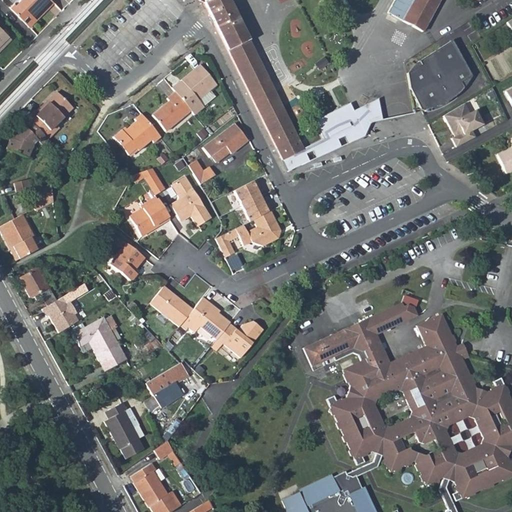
[(42,10),(50,2),(47,0),(15,0),(7,8),(25,26),(33,19),(32,18),(41,9),(42,10)]
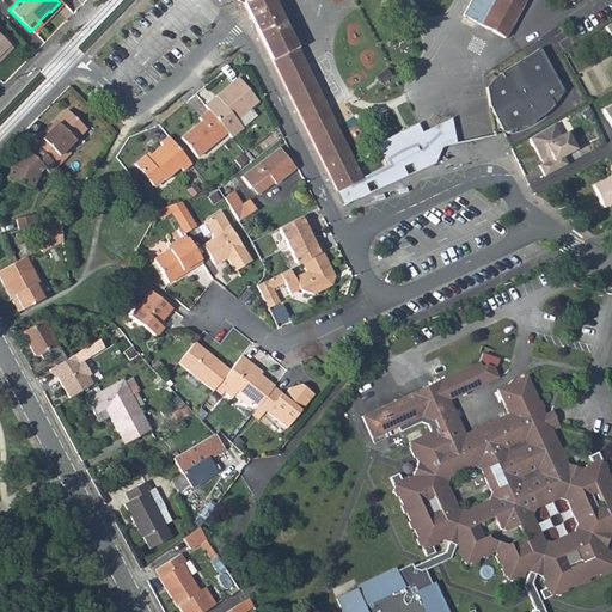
[(362,181),(273,0),(251,0),(244,4),(344,207),(348,204),(436,166),(436,165),(438,164),(438,163),(438,161),(420,126),(378,146),(389,167),(362,181)]
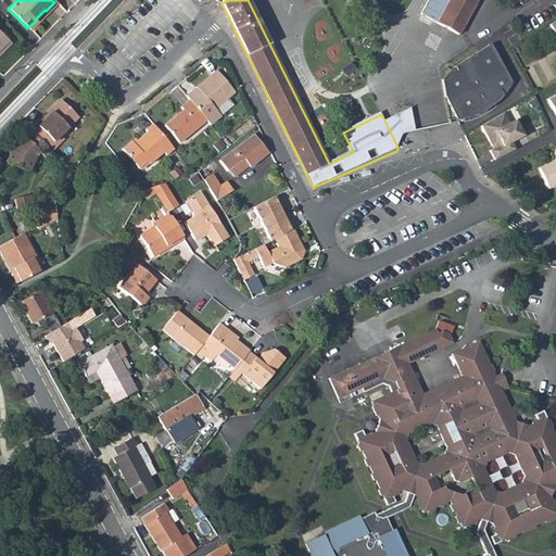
[(424,0),(416,14),(458,36),(477,0),(424,0)]
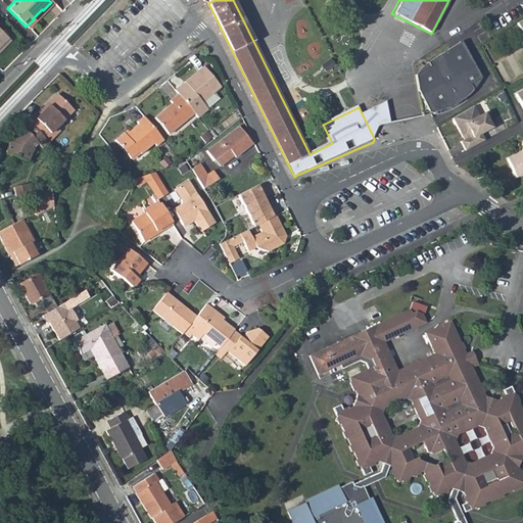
[(0,50),(10,41),(0,30),(0,50)]
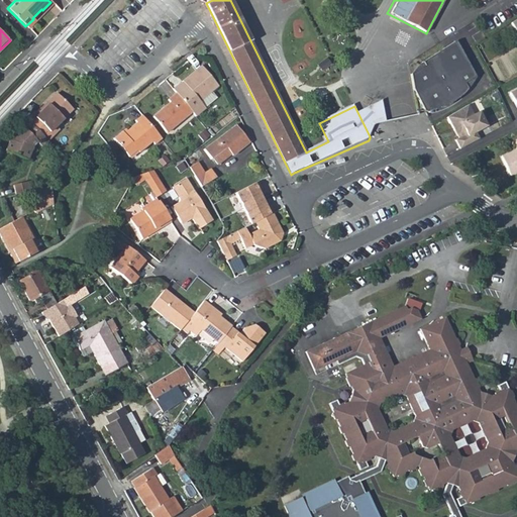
[(428,65),(414,73),(420,87),(436,107),(439,107),(447,104),(451,102),(455,100),(458,98),(462,96),(469,90),(472,87),(469,81),(480,75),(458,39),(425,62),(428,65)]
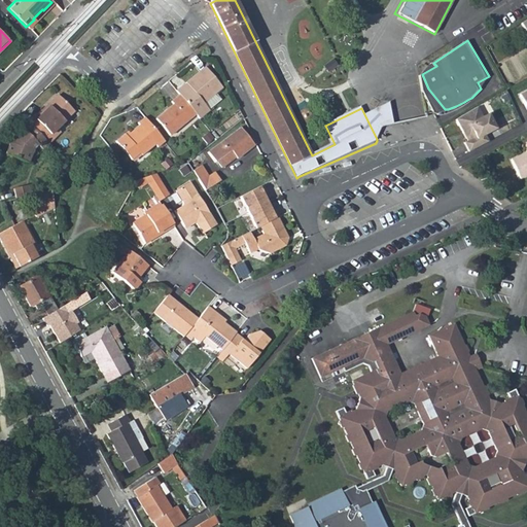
[(425,71),(422,74),(436,66),(433,63),(428,67),(425,71)]
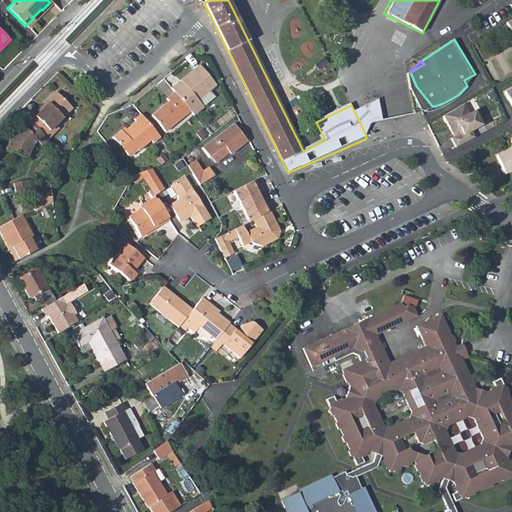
[(200,65),(181,81),(178,84),(172,89),(175,92),(190,111),(194,116),(204,107),(199,101),(217,85),(200,65)]
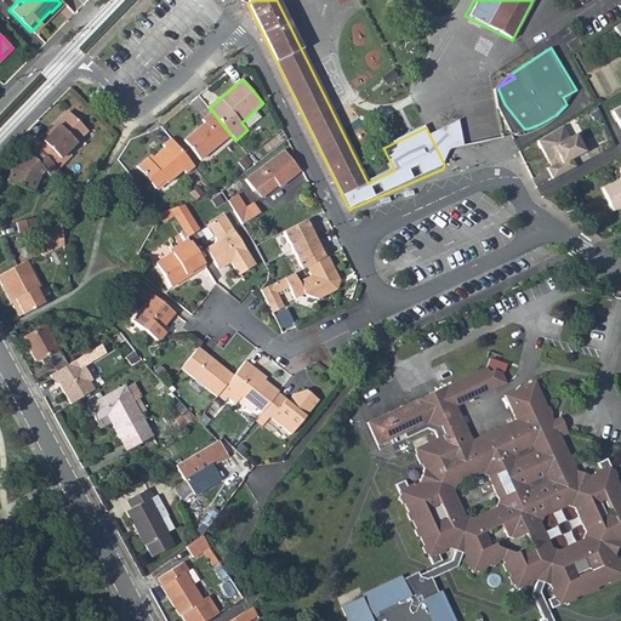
[(575,92),(576,90),(563,97),(567,104),(570,100),(573,97),(575,92)]
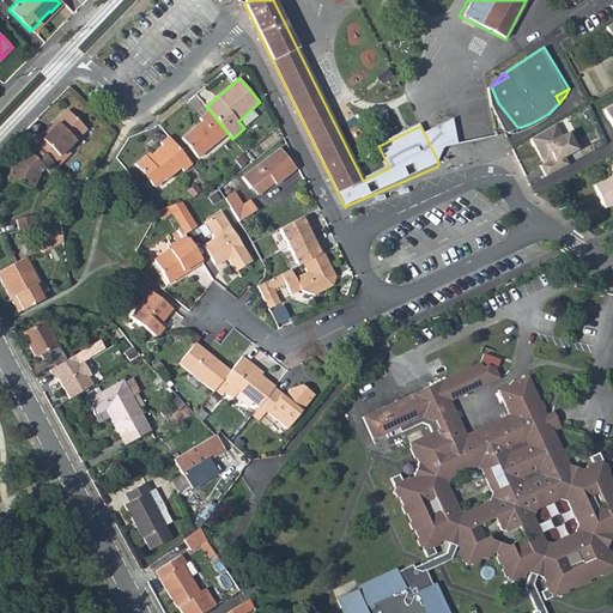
[(47,129),(37,139),(38,139),(60,161),(61,162),(68,155),(65,151),(86,129),(67,110),(54,123),(56,125),(49,132),(48,131),(47,129)]
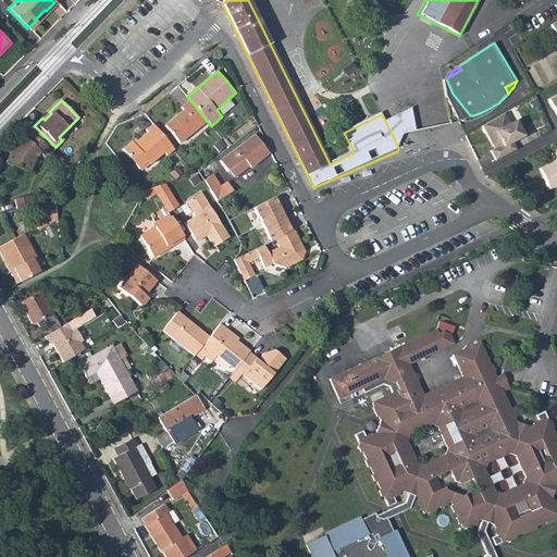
[(181,143),(207,121),(190,100),(182,108),(185,111),(166,126),(181,143)]
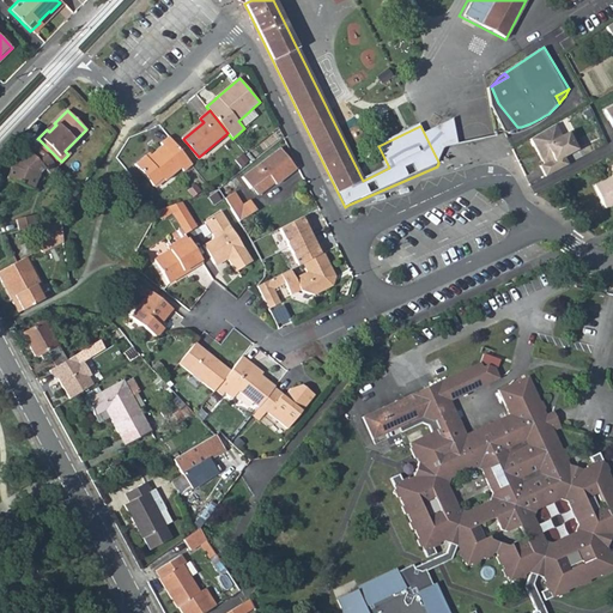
[(447,149),(457,144),(451,121),(439,126),(445,146),(445,147),(447,149)]
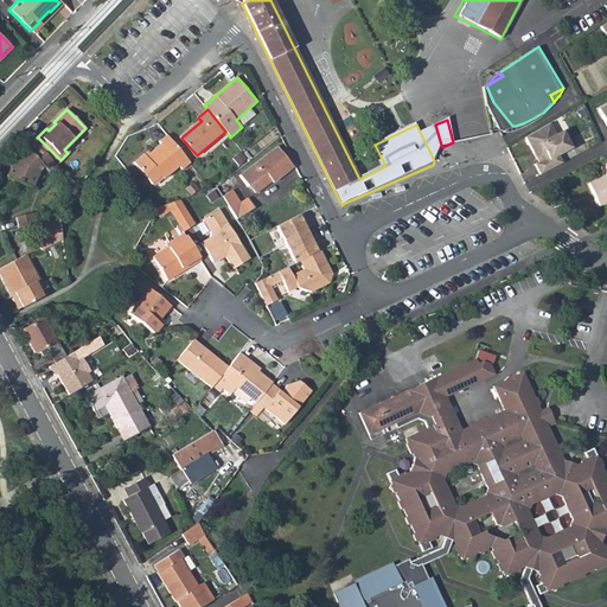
[(549,123),(525,136),(535,154),(537,153),(542,163),(538,164),(535,166),(541,176),(562,164),(558,157),(574,148),(566,132),(556,136),(549,123)]
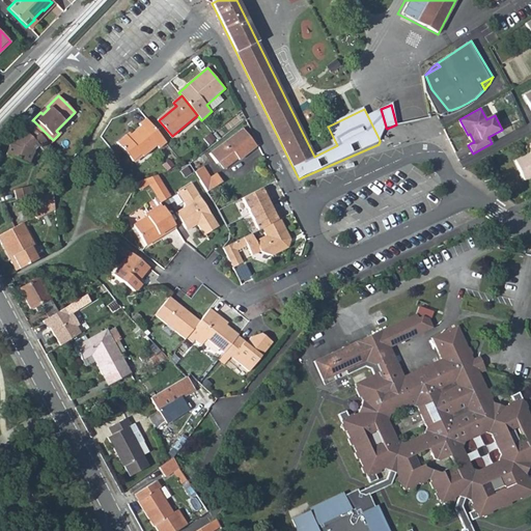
[(160,148),(166,143),(146,118),(139,123),(141,126),(128,137),(127,135),(117,142),(133,162),(142,155),(143,157),(157,146),(160,148)]
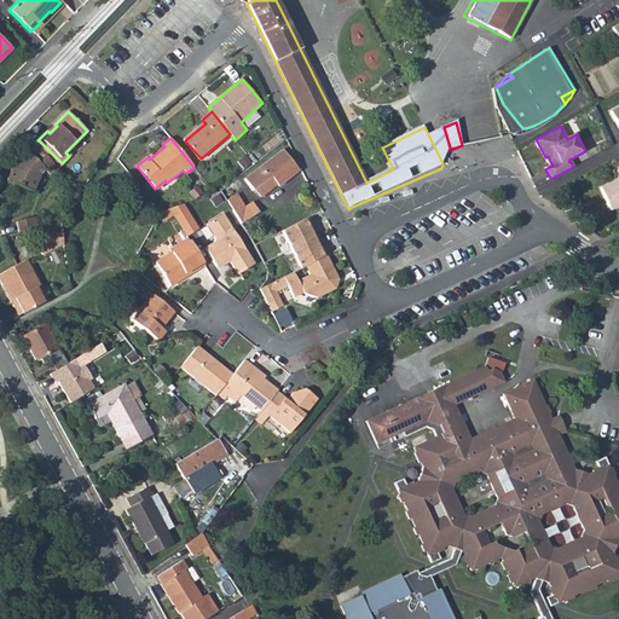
[(39,140),(33,146),(35,149),(55,168),(61,162),(39,140)]
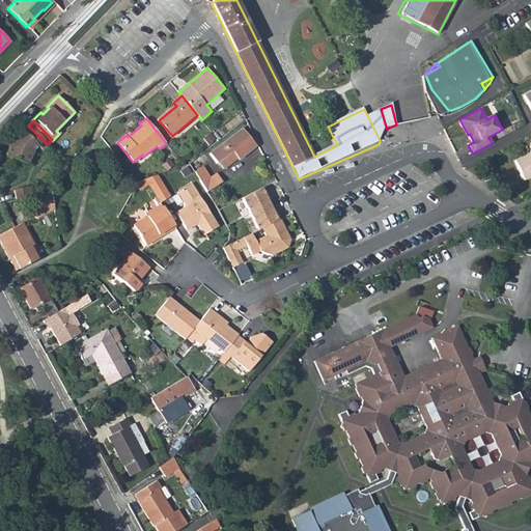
[(27,124),(21,132),(24,134),(30,128),(28,126),(27,124)]
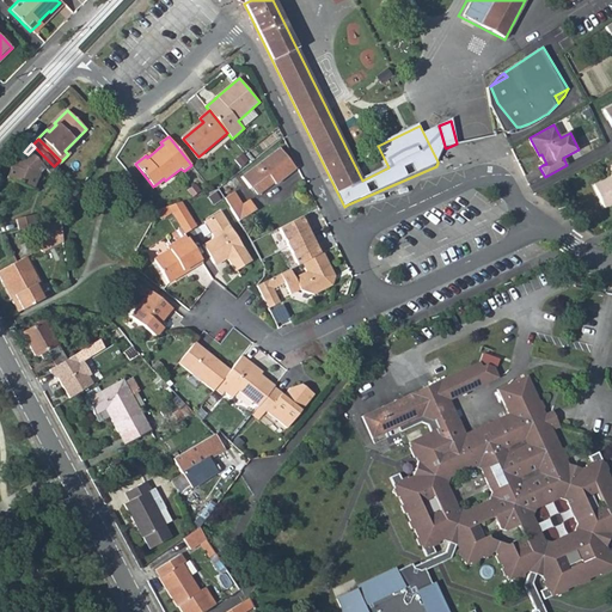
[(48,176),(55,167),(54,166),(35,147),(28,154),(24,152),(16,160),(12,170),(10,167),(5,179),(31,190),(36,175),(41,170),(48,176)]
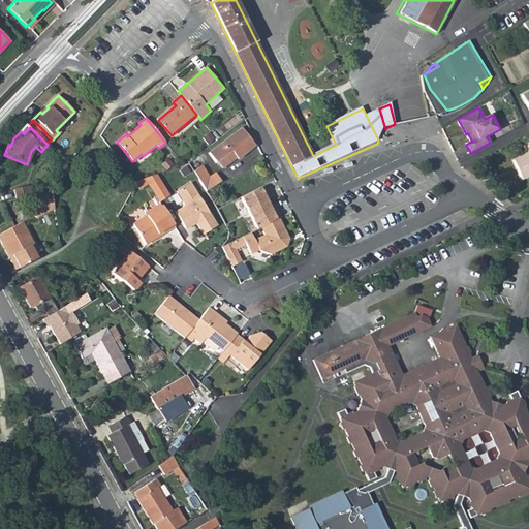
[(242,129),(213,152),(220,160),(222,159),(231,152),(238,159),(255,147),(242,129)]
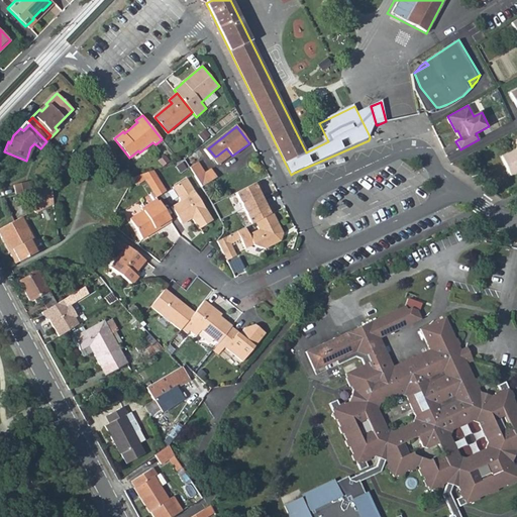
[(222,163),(232,156),(226,148),(217,156),(222,163)]
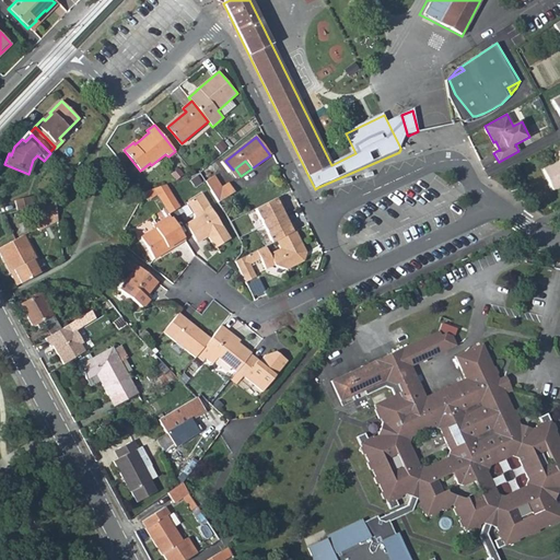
[(559,161),(544,171),(553,190),(559,187),(559,161)]
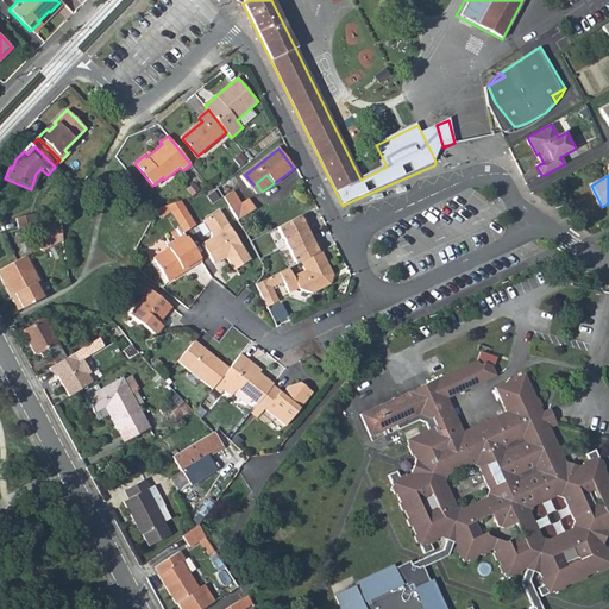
[(234,192),(224,198),(238,221),(256,211),(250,200),(242,203),(234,192)]
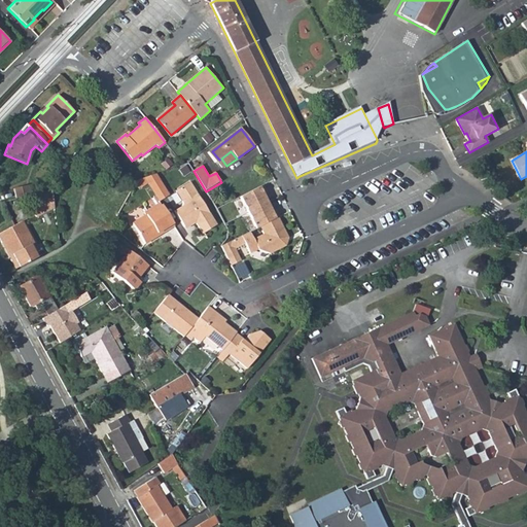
[(20,169),(16,178),(32,183),(35,175),(20,169)]
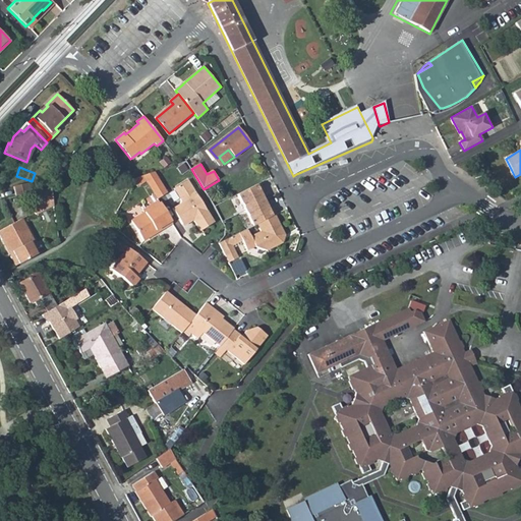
[(167,193),(154,172),(142,176),(146,180),(157,199),(167,193)]
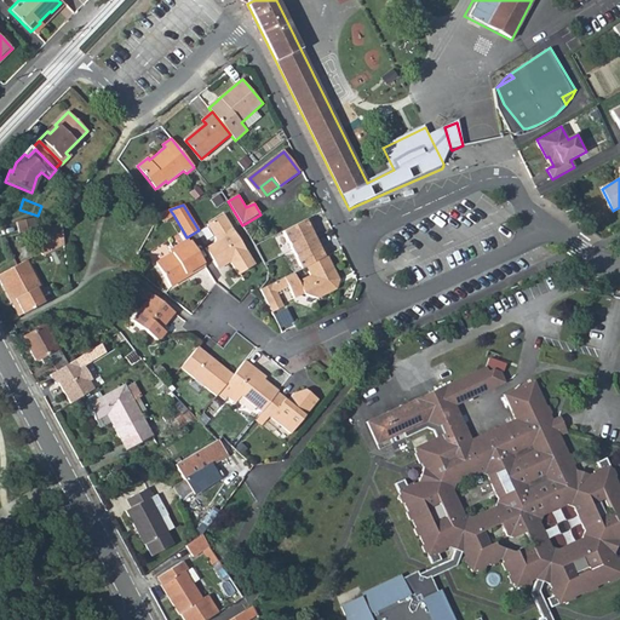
[(164,223),(173,214),(170,210),(161,212),(158,219),(164,223)]
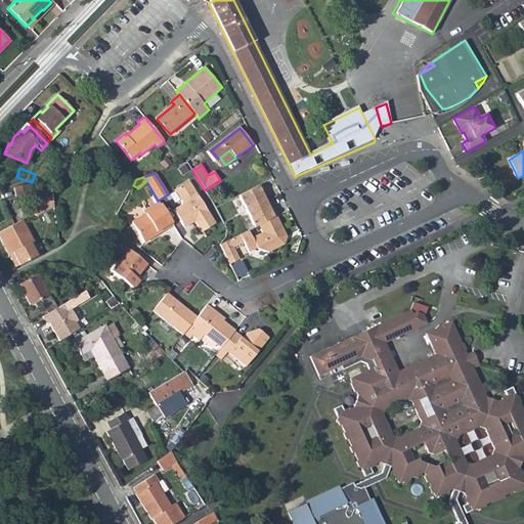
[(188,181),(175,189),(182,201),(181,206),(174,210),(183,225),(192,220),(194,221),(202,232),(215,223),(188,181)]
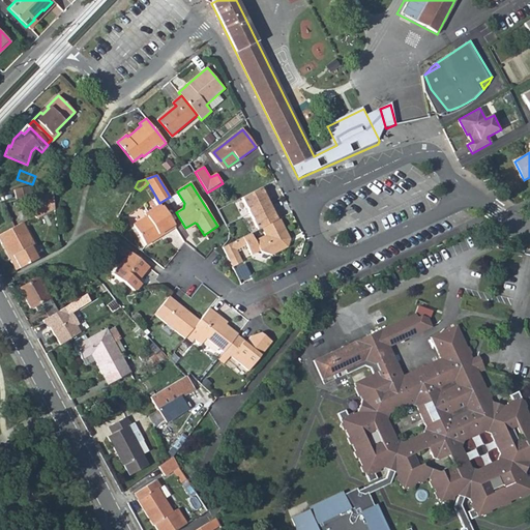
[(268,194),(265,186),(241,199),(257,230),(261,228),(278,219),(281,218),(276,211),(273,212),(264,196),(268,194)]
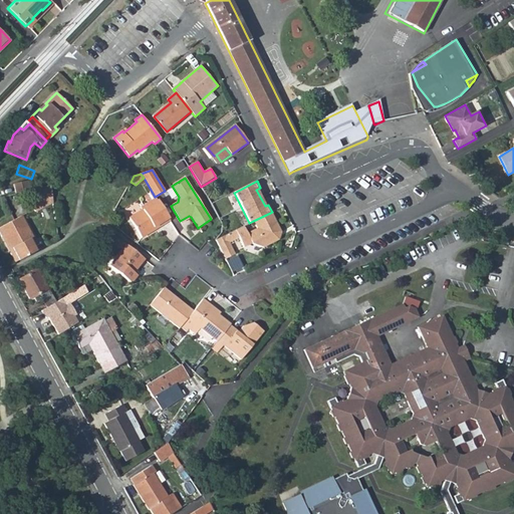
[(36,211),(53,202),(51,192),(31,203),(36,211)]
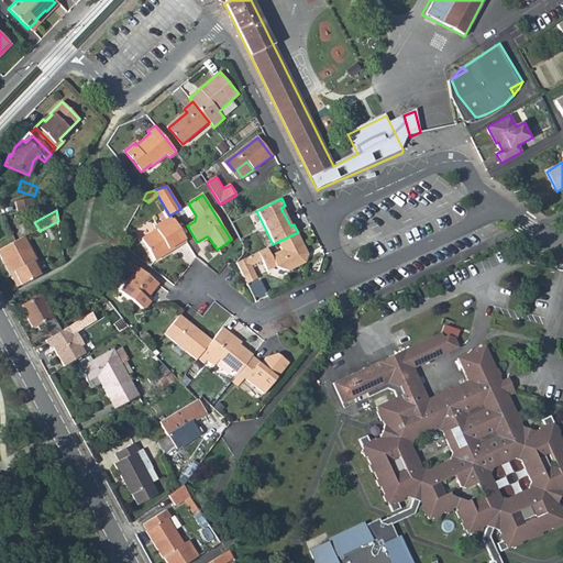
[(178,246),(186,241),(170,218),(155,228),(156,230),(142,239),(155,260),(169,251),(168,250),(176,244),(178,246)]
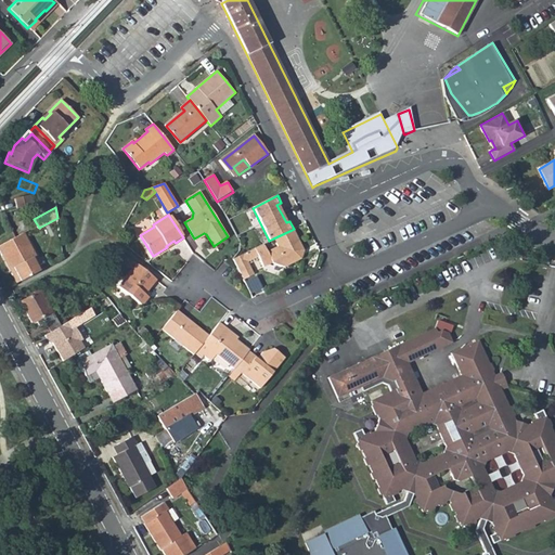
[(302,252),(292,230),(273,239),(278,247),(267,253),(262,244),(254,248),(258,257),(262,268),(271,263),(284,268),(300,259),(302,252)]
